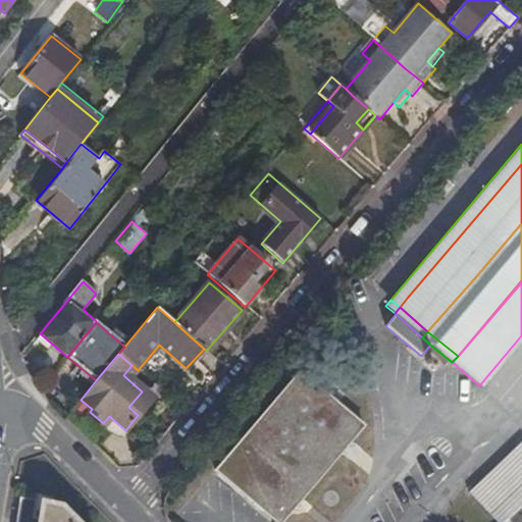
[(214,470),(240,492),(268,459),(324,394),(299,372),(214,470)]
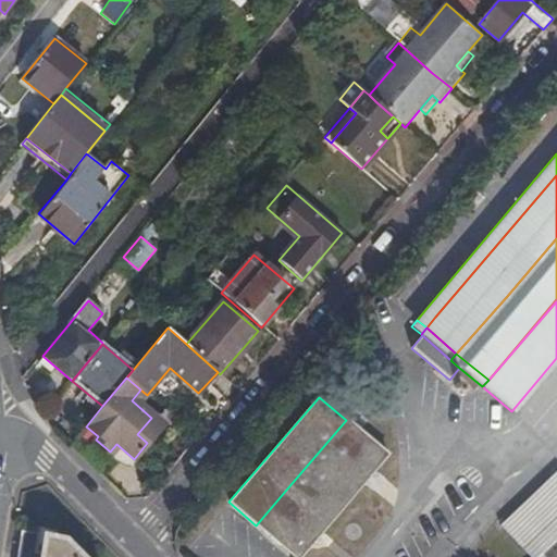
[(137,434),(147,443),(161,425),(151,418),(137,434)]
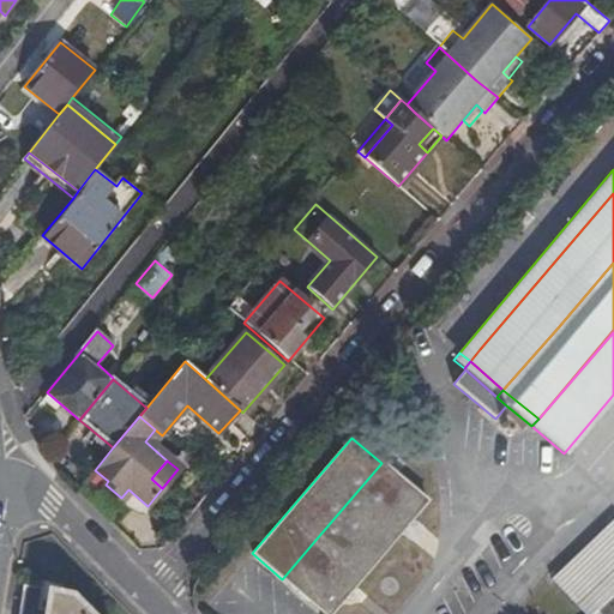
[(315,540),(282,579),(313,606),(414,491),(381,463),(315,540)]
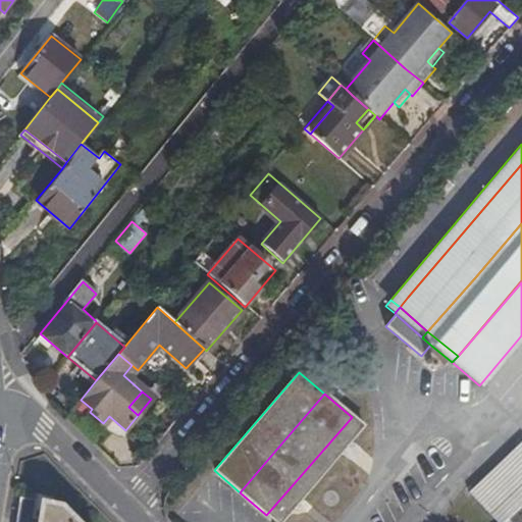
[(352,417),(266,515),(274,521),(280,521),(362,426),(352,417)]
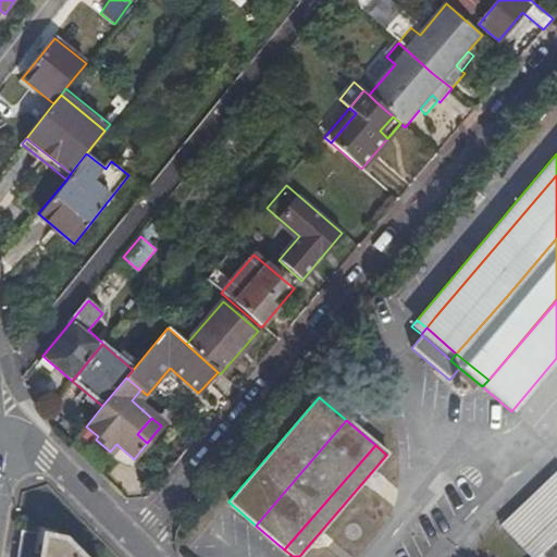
[(530,556),(537,556),(539,556),(556,539),(556,470),(500,525),(530,556)]
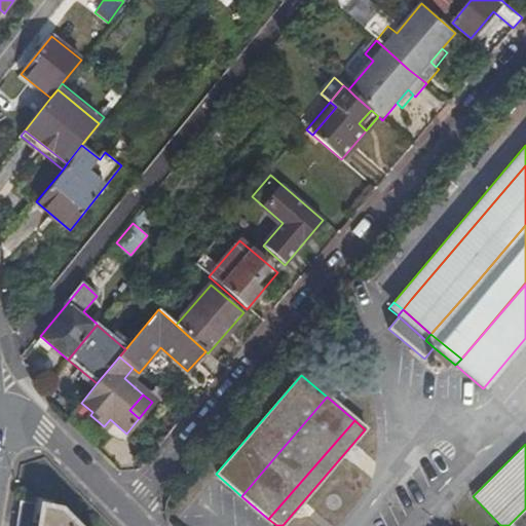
[(77,525),(60,508),(21,500),(15,525),(77,525)]
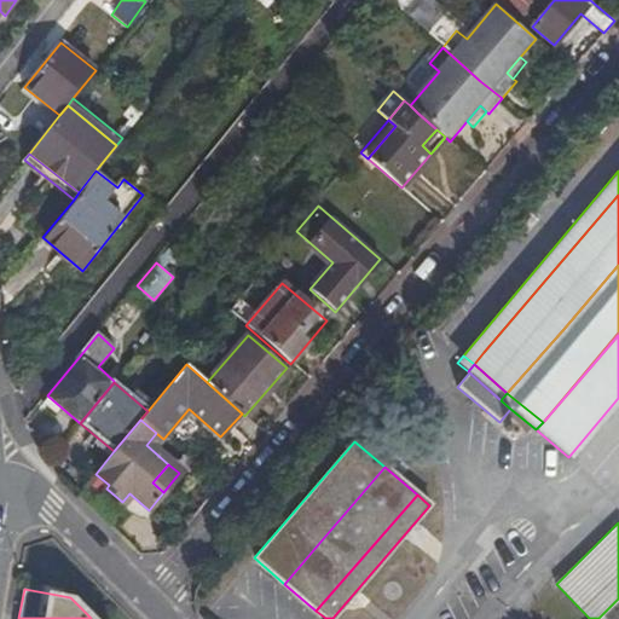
[(599,618),(618,618),(618,599),(599,618)]
